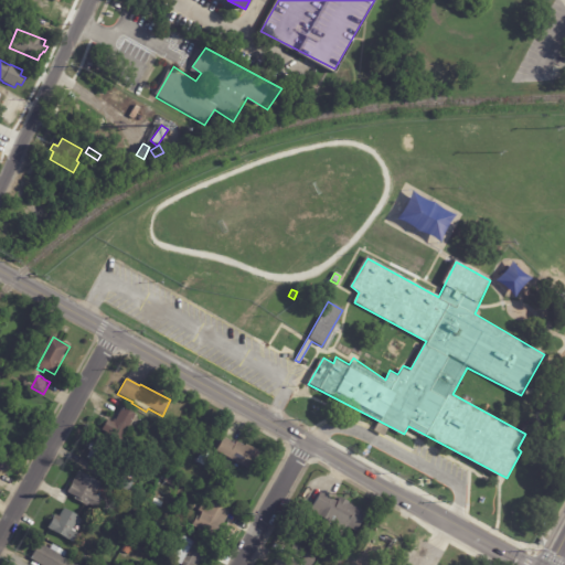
[(106,419),(112,422),(114,419),(115,420),(121,407),(135,415),(120,440),(100,430),(106,419)]
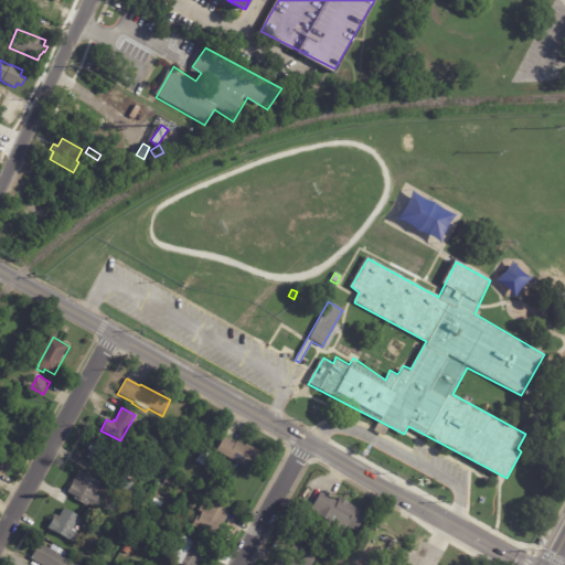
[(102,468),(83,458),(87,450),(84,449),(87,443),(91,445),(95,437),(120,450),(115,459),(108,456),(102,468)]
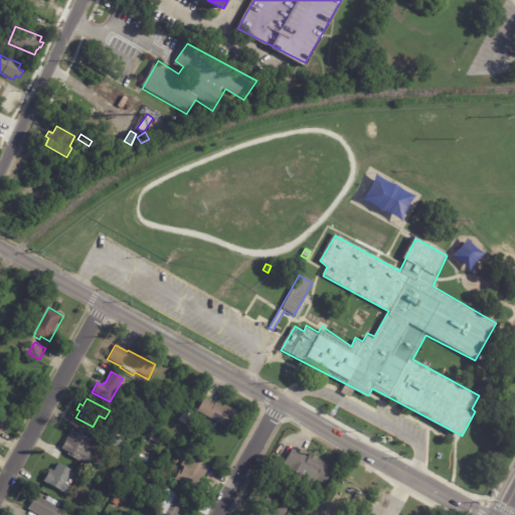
[(202,398),(211,404),(212,402),(219,406),(221,404),(234,411),(230,419),(232,420),(226,430),(194,411),(201,398),(202,398)]
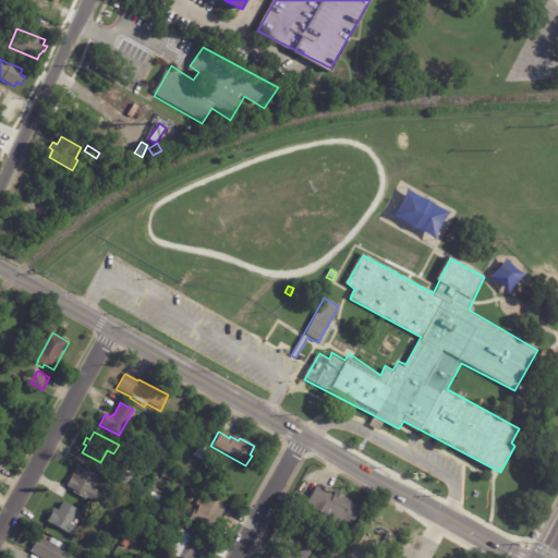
[(9,462),(7,466),(3,464),(0,470),(0,440),(12,448),(9,455),(12,457),(9,462)]
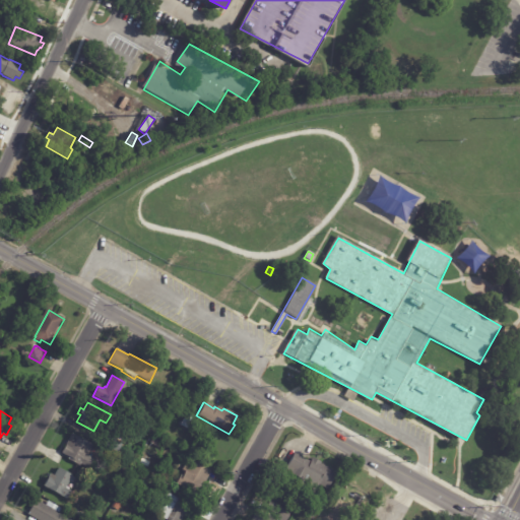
[(194,416),(188,430),(179,425),(185,411),(194,416)]
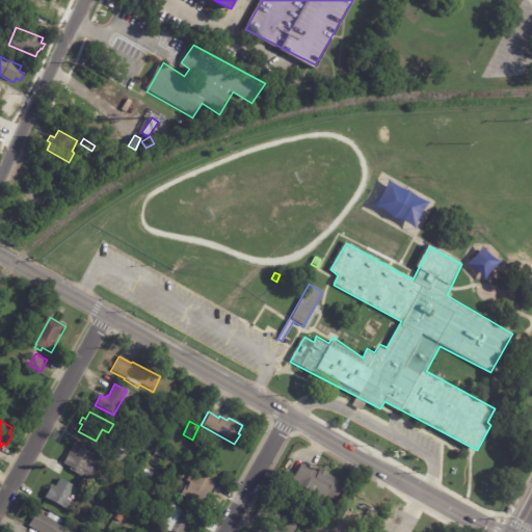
[(65,467),(61,463),(73,444),(92,456),(86,466),(95,471),(88,480),(81,475),(80,478),(68,470),(69,468),(65,467)]
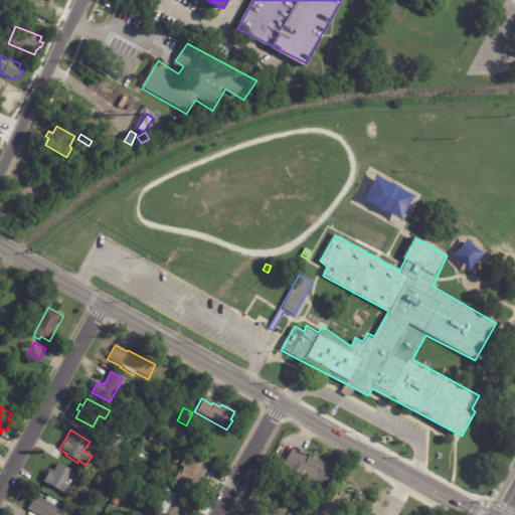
[(105,434),(117,440),(113,448),(101,442),(105,434)]
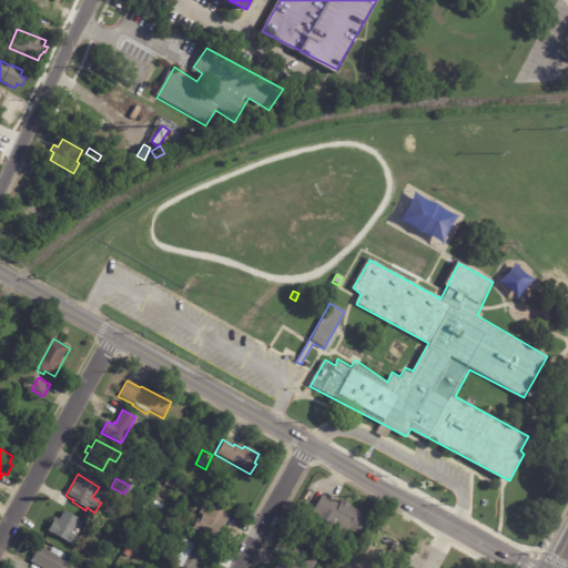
[(340,503),(341,500),(350,506),(348,507),(366,517),(356,536),(346,530),(342,539),(325,529),(327,526),(311,516),(322,496),(338,506),(340,503)]
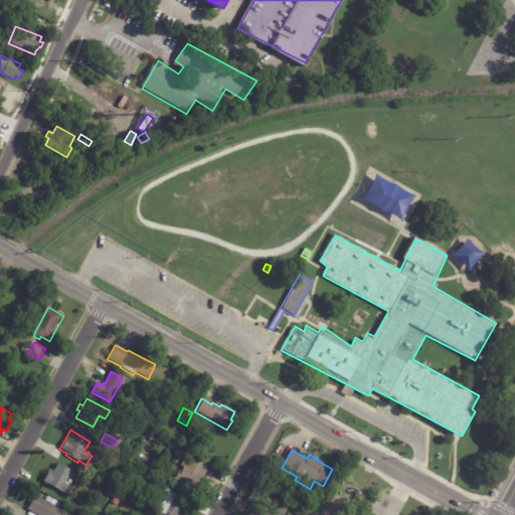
[(208,467),(193,492),(173,480),(188,455),(208,467)]
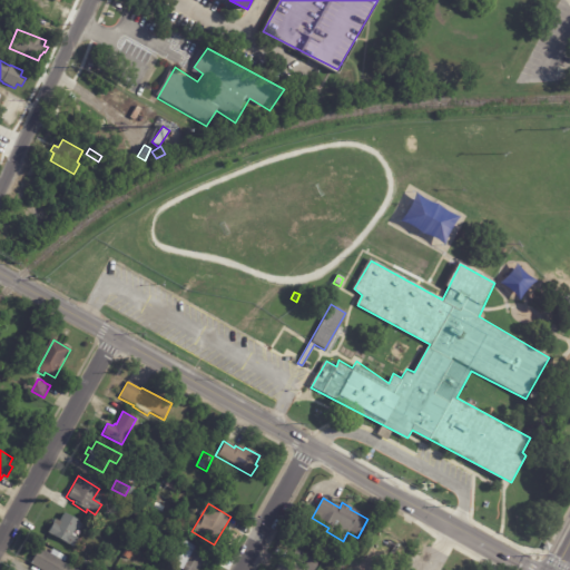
[(78,522),(71,534),(76,536),(75,538),(77,539),(72,548),(47,533),(55,520),(59,522),(64,513),(78,522)]
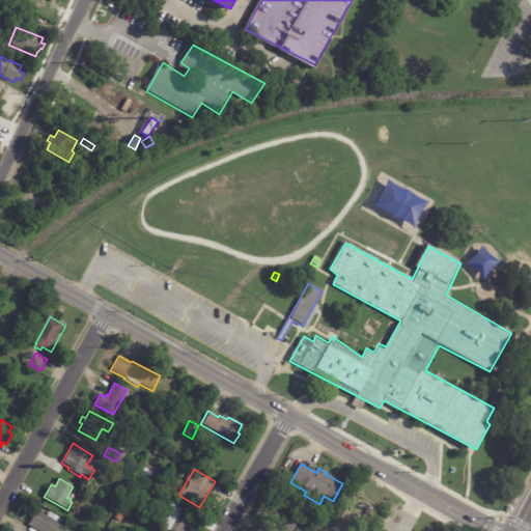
[(196,510),(195,512),(206,519),(202,525),(192,520),(188,526),(186,525),(182,530),(165,530),(154,525),(166,502),(167,503),(171,497),(196,510)]
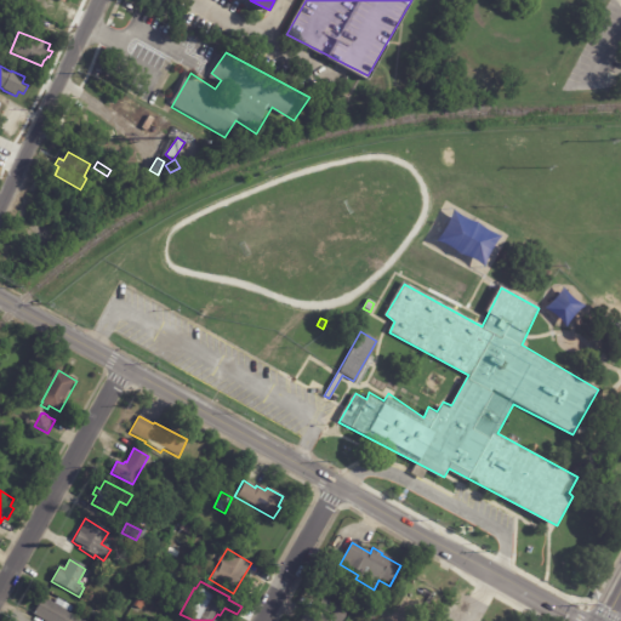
[(598,594),(600,596),(596,602),(590,597),(593,591),(598,594)]
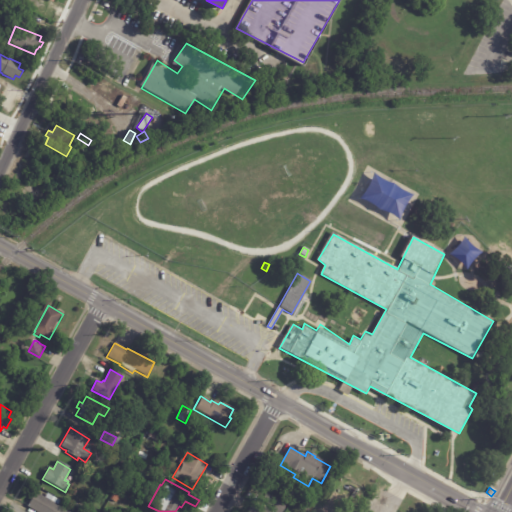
[(317,495),(308,511),(296,505),(305,489),(317,495)]
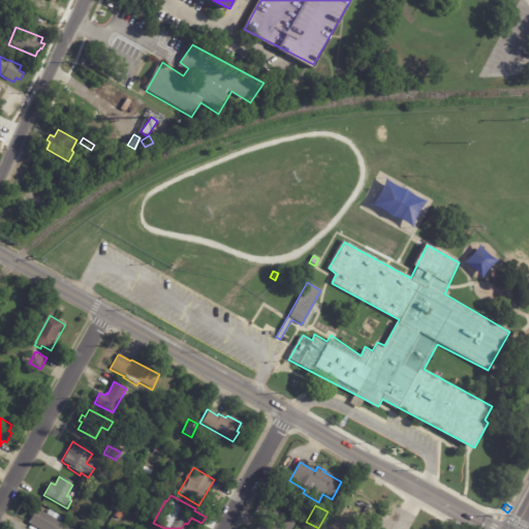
[(115,517),(120,507),(125,510),(120,520),(115,517)]
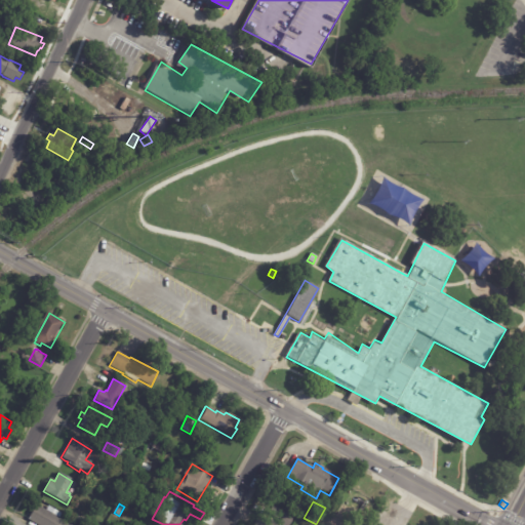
[(35,524),(26,520),(34,505),(44,510),(46,506),(61,513),(57,519),(69,524),(35,524)]
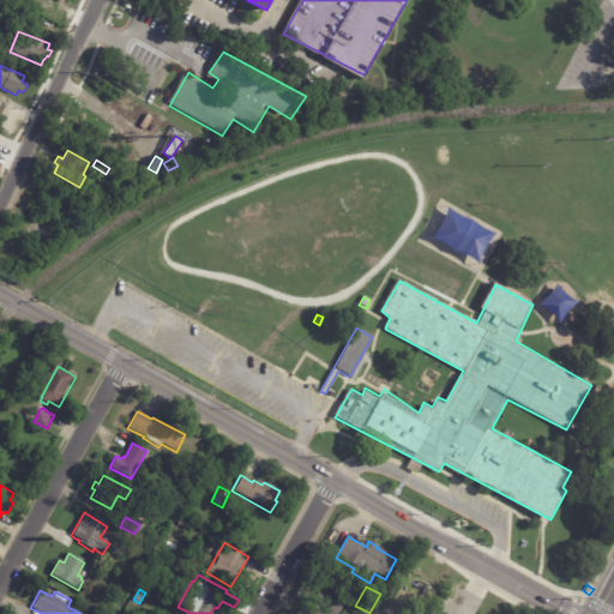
[(351,613),(293,613),(301,601),(308,606),(317,590),(354,612),(351,613)]
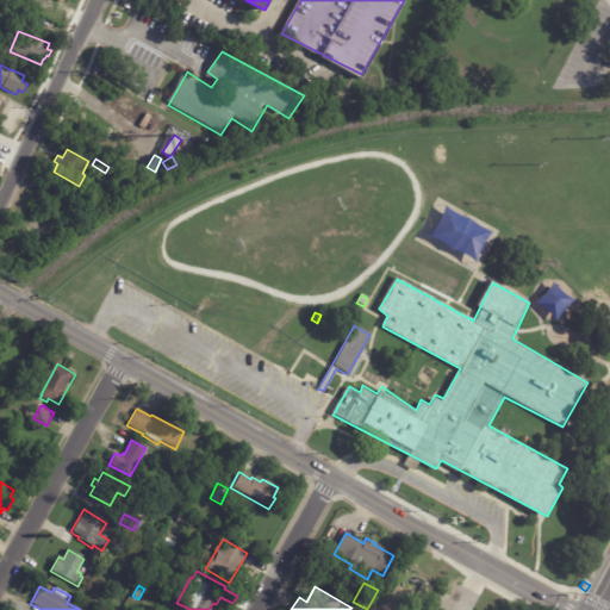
[(341,599),(346,593),(352,598),(348,604),(341,599)]
